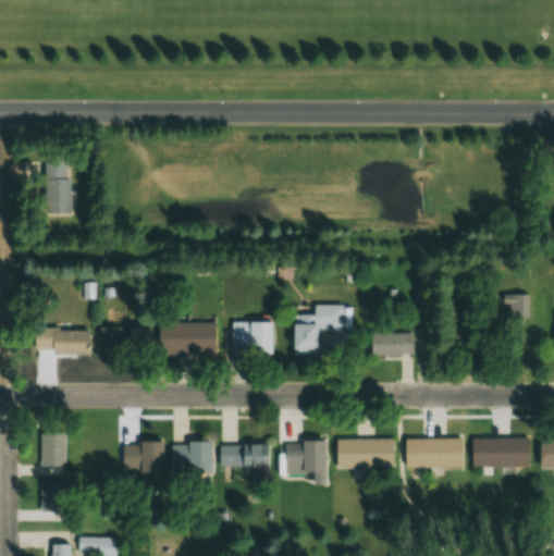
[(47,213),(72,213),(72,160),(47,160),(47,213)]
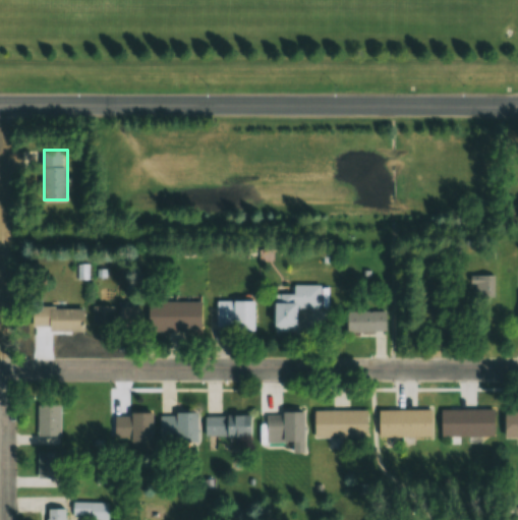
[(472,275),(472,299),(497,299),(497,275),(472,275)]
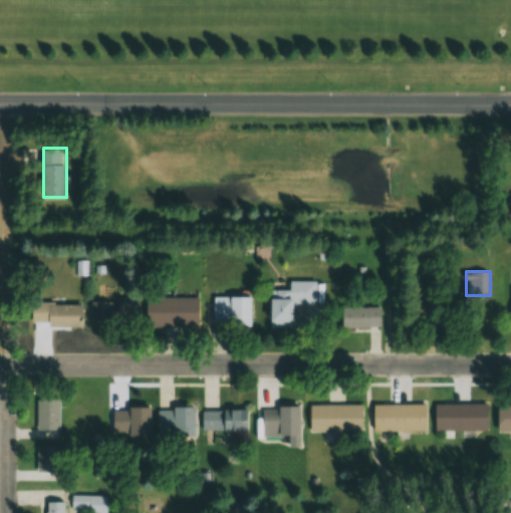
[(317,305),(317,281),(290,282),(290,290),(270,291),(271,328),(296,328),(296,305),(317,305)]
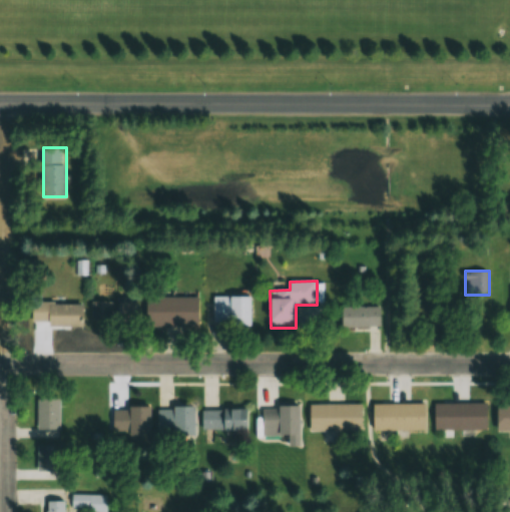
[(215,326),(252,326),(252,296),(215,296),(215,326)]
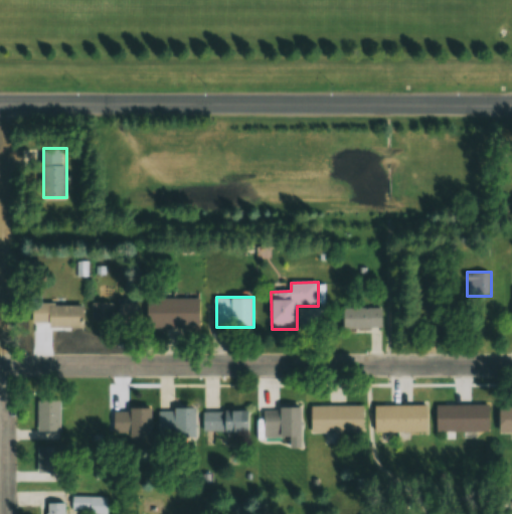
[(202,328),(202,298),(151,298),(151,328),(202,328)]
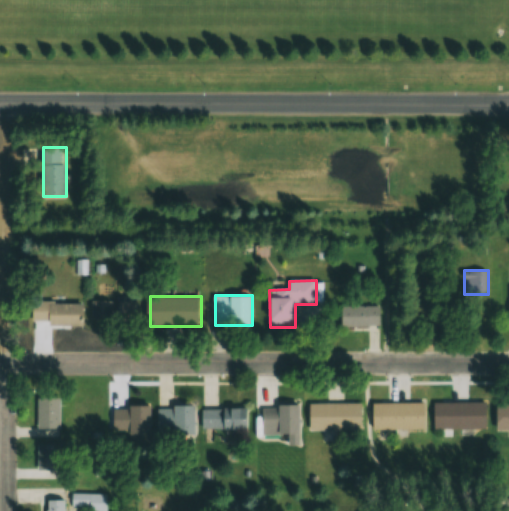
[(115,321),(115,300),(94,300),(94,321),(115,321)]
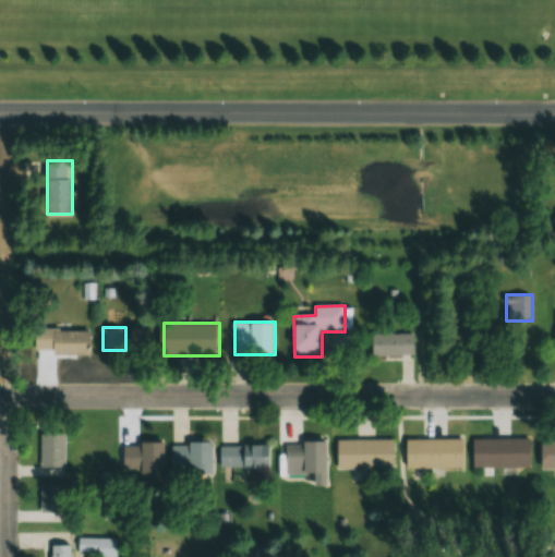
[(93,330),(37,330),(37,354),(93,354),(93,330)]
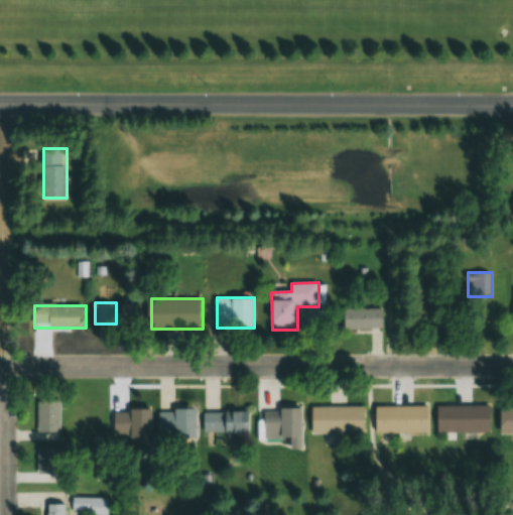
[(344,330),(384,330),(384,308),(344,308),(344,330)]
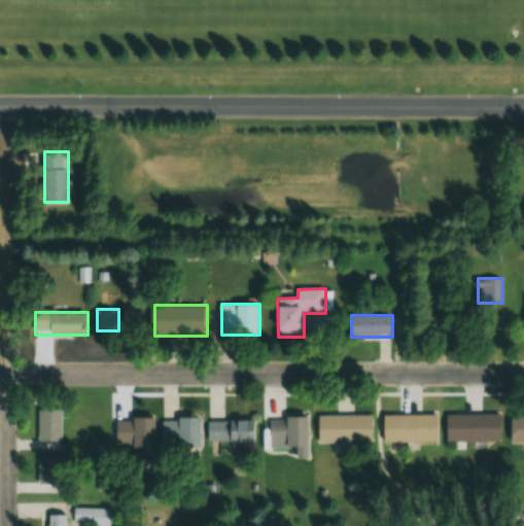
[(64,441),(64,410),(41,410),(41,441),(64,441)]
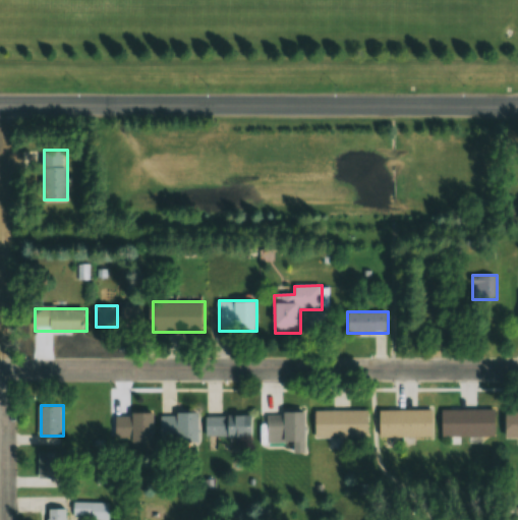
[(496,437),(496,410),(442,410),(442,437),(496,437)]
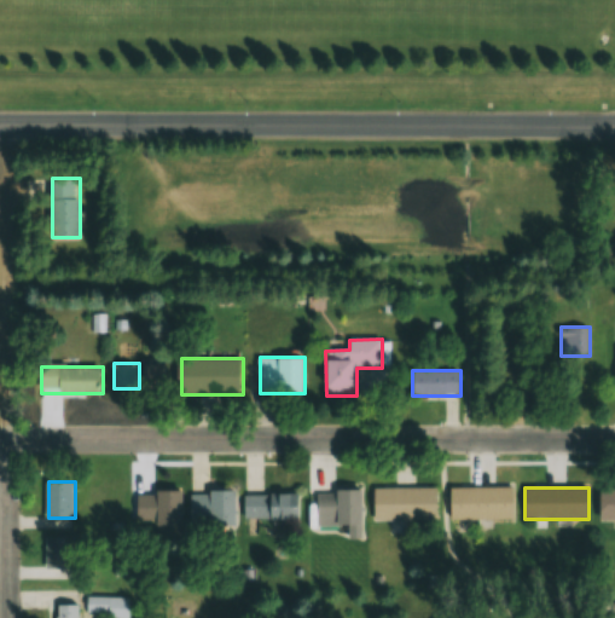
[(614,487),(599,489),(599,520),(614,520),(614,487)]
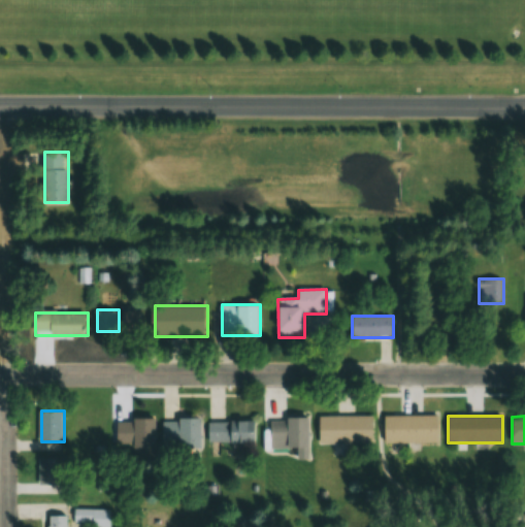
[(438,443),(438,417),(386,417),(386,443),(438,443)]
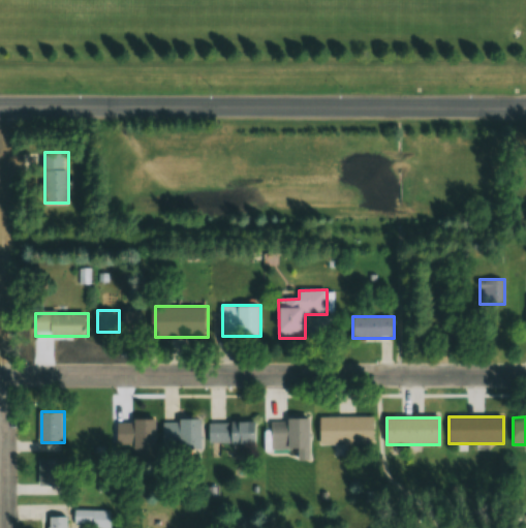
[(309,418),(273,418),(273,449),(298,449),(298,460),(309,460),(309,418)]
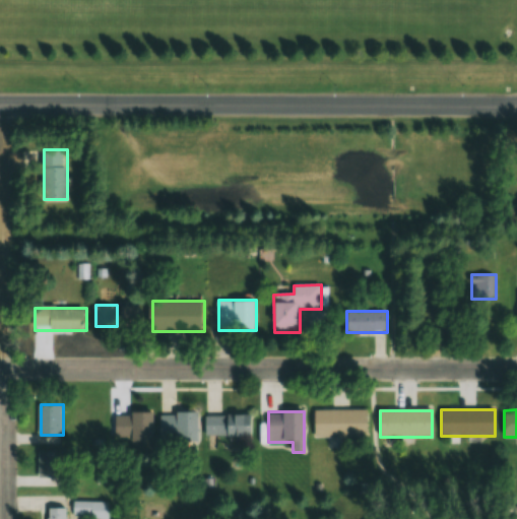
[(198,444),(198,412),(162,412),(162,444),(198,444)]
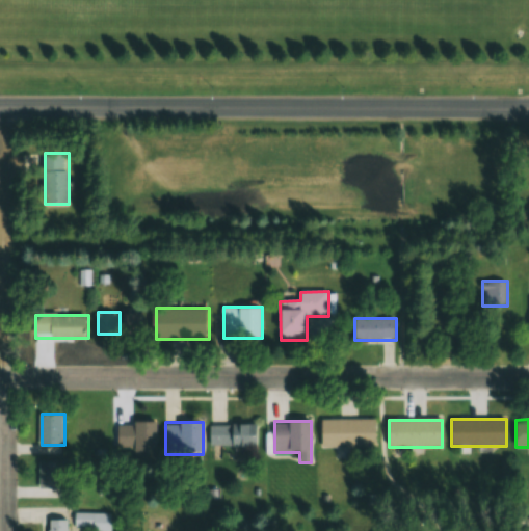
[(157,452),(157,423),(120,423),(120,452),(157,452)]
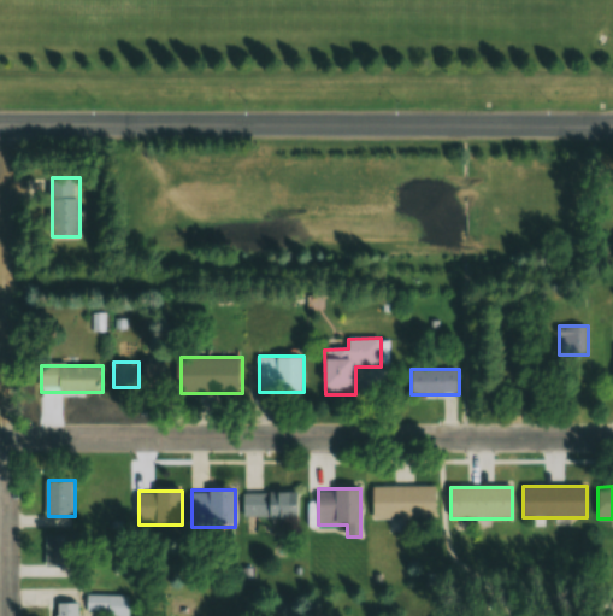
[(300,493),(245,493),(245,518),(300,518),(300,493)]
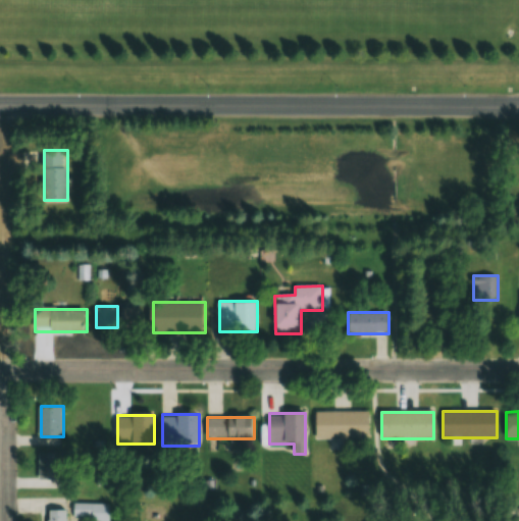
[(364,417),(364,443),(313,443),(313,417),(364,417)]
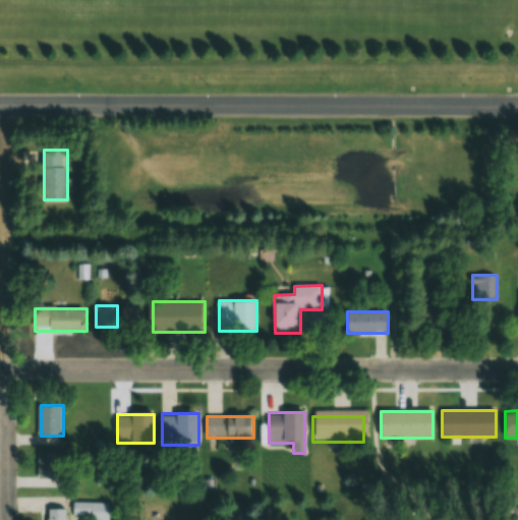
[(63,452),(40,452),(40,482),(63,482),(63,452)]
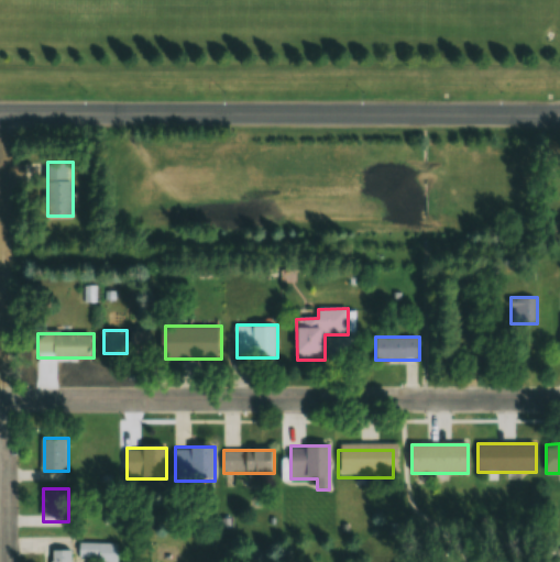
[(120,561),(120,543),(85,543),(85,561),(120,561)]
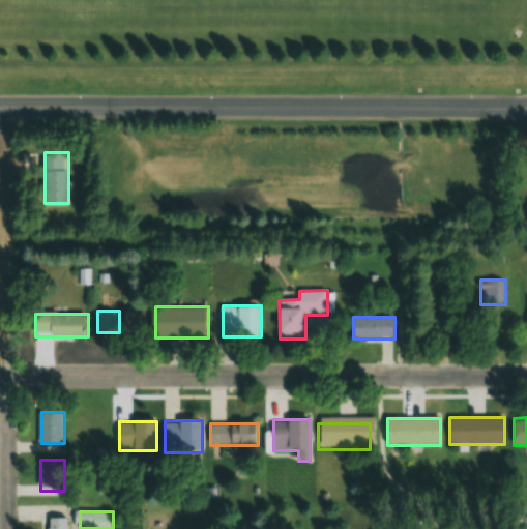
[(68,528),(68,518),(50,518),(49,528),(68,528)]
